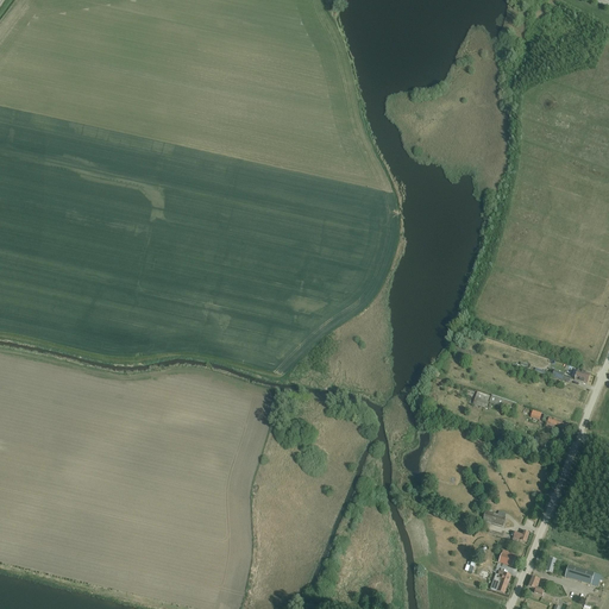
[(578,371),(575,370),(572,376),(576,377),(576,378),(575,378),(575,380),(575,381),(588,384),(590,375),(589,375),(589,372),(584,371),(584,372),(578,371)]
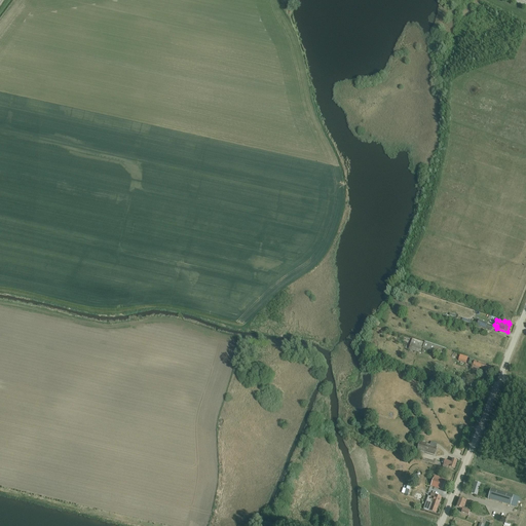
[(479,321),(477,327),(485,329),(487,324),(479,321)]
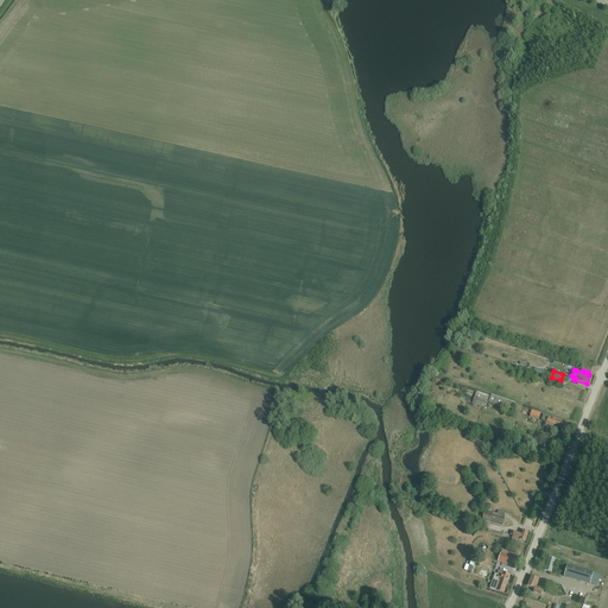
[(473,404),(486,409),(489,397),(476,392),(473,404)]
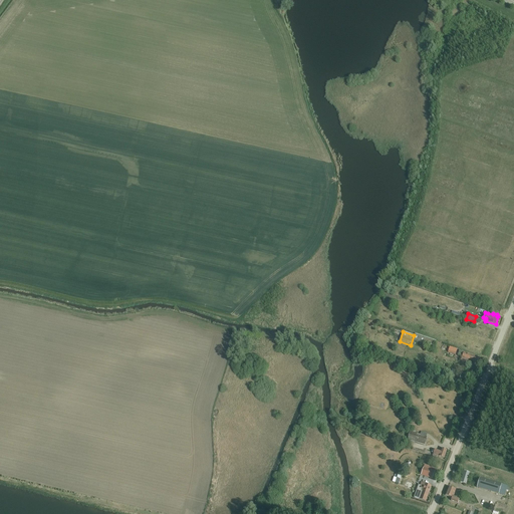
[(415,334),(413,340),(434,347),(436,341),(415,334)]
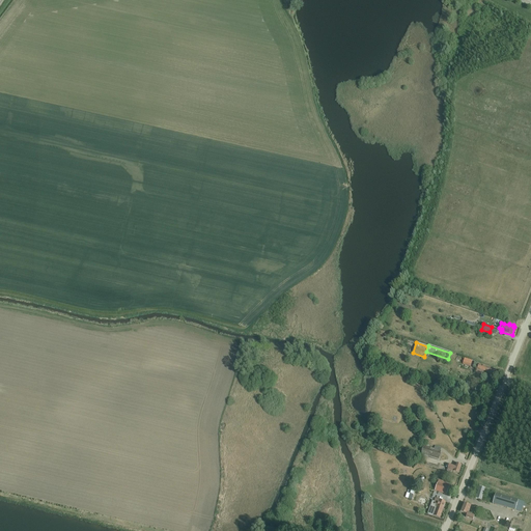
[(464,364),(472,367),(474,360),(466,358),(464,364)]
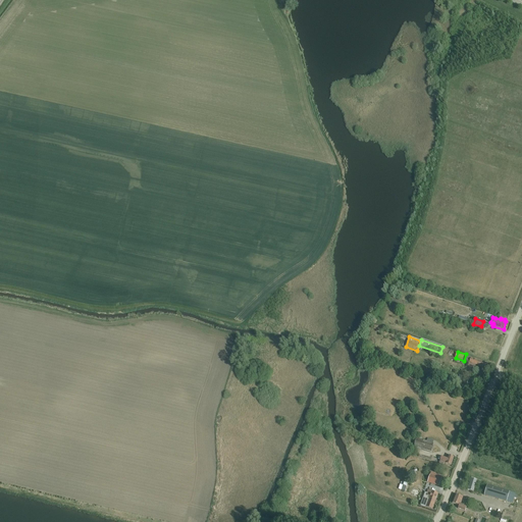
[(470,358),(467,367),(475,369),(476,365),(485,368),(486,364),(470,358)]
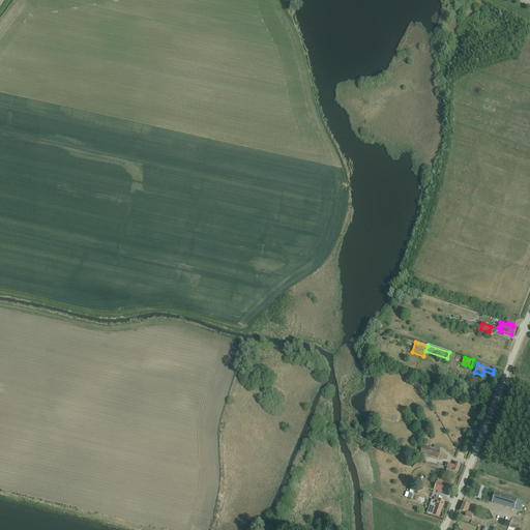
[(434,445),(433,448),(423,445),(420,453),(437,459),(440,450),(439,450),(440,447),(434,445)]
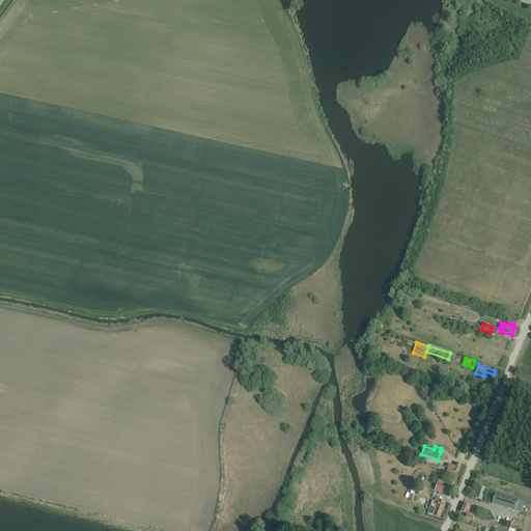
[(446,468),(448,469),(447,471),(455,474),(455,472),(458,473),(462,466),(456,464),(454,467),(449,465),(449,466),(448,465),(446,468)]
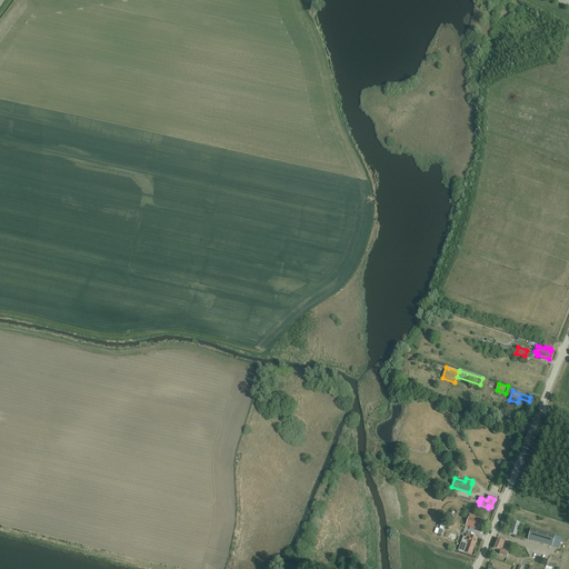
[(479,530),(481,522),(469,518),(466,526),(479,530)]
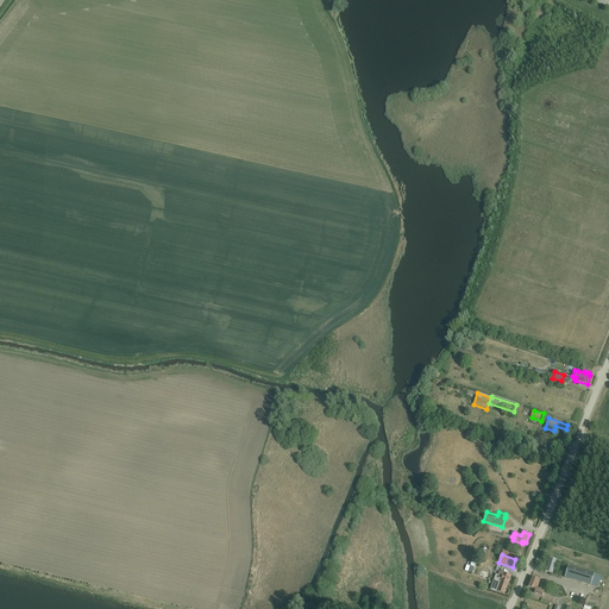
[(546,572),(552,573),(556,560),(550,558),(546,572)]
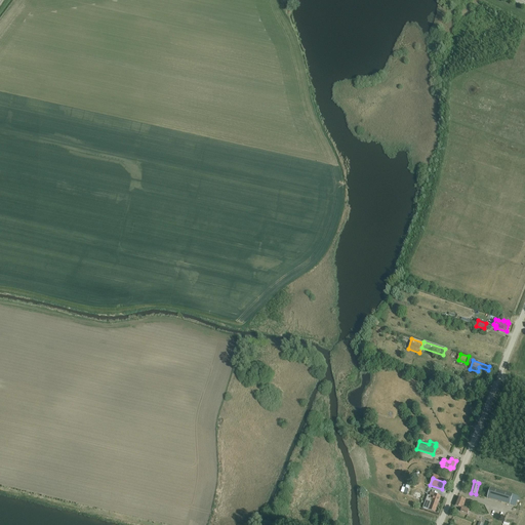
[(487,498),(509,505),(512,495),(490,488),(487,498)]
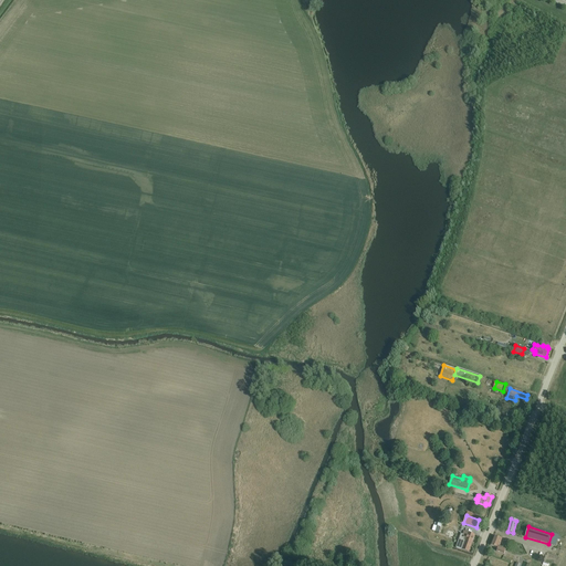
[(461,535),(457,548),(461,549),(469,553),(472,543),(472,544),(474,535),(464,532),(463,535),(461,535)]
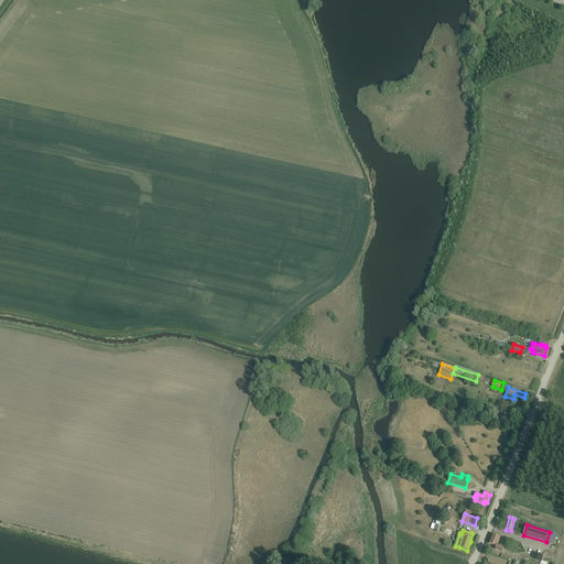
[(496,549),(502,552),(505,548),(498,544),(500,538),(492,534),(489,543),(496,546),(496,549)]
